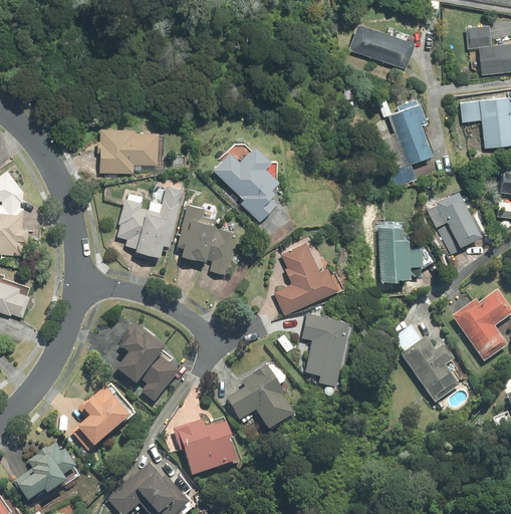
[(415,43),(356,24),(348,50),(406,68),(415,43)]
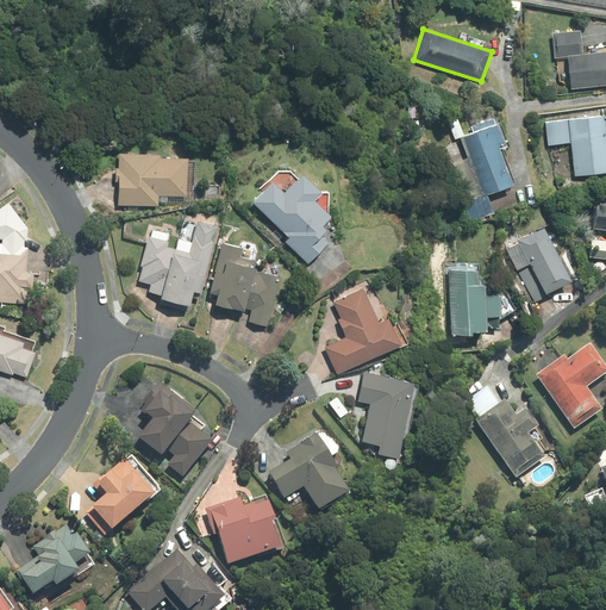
[(572,89),(605,85),(605,50),(583,54),(581,30),(553,33),(556,58),(568,57),(572,89)]
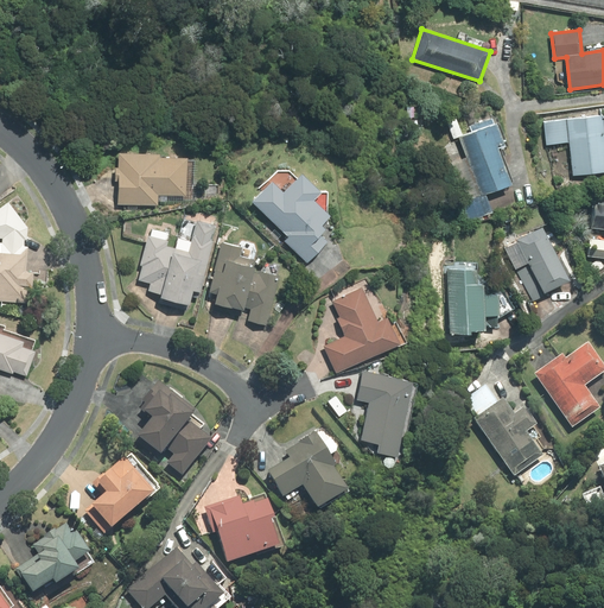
[(603,114),(542,121),(545,144),(570,141),(573,175),(603,171),(603,114)]
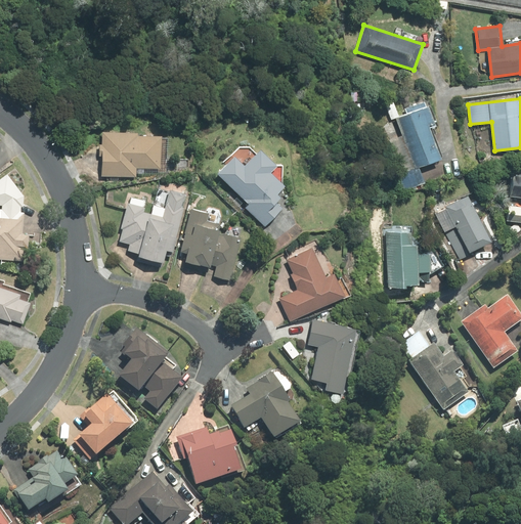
[(407,113),(395,118),(402,136),(391,140),(410,188),(425,183),(419,167),(439,159),(427,127),(433,125),(426,105),(424,106),(423,102),(405,108),(407,113)]
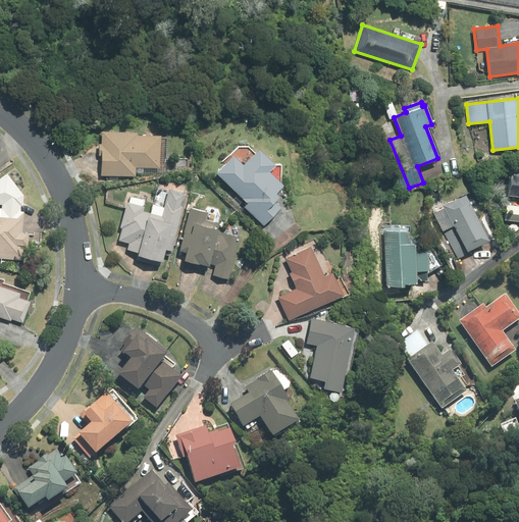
[(138,166),(161,167),(162,135),(101,132),(99,174),(137,176),(138,166)]
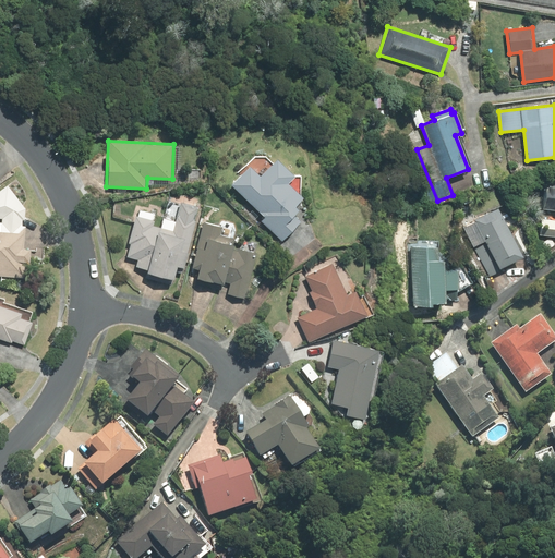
[(282,240),(303,219),(293,209),(303,198),(287,183),(293,177),(275,158),(257,176),(246,165),(229,182),(265,217),(262,220),(282,240)]
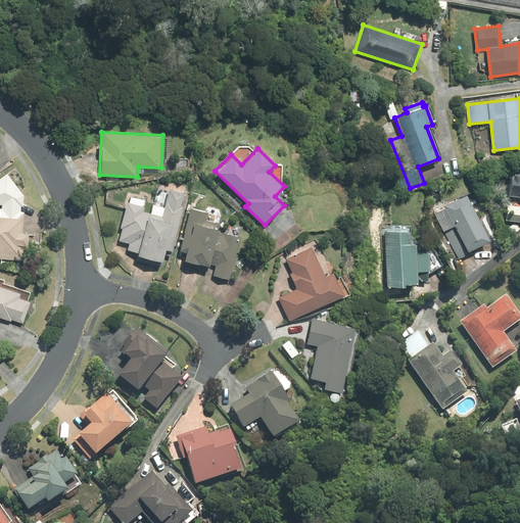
[(519,168),(513,167),(509,196),(519,197),(519,168)]
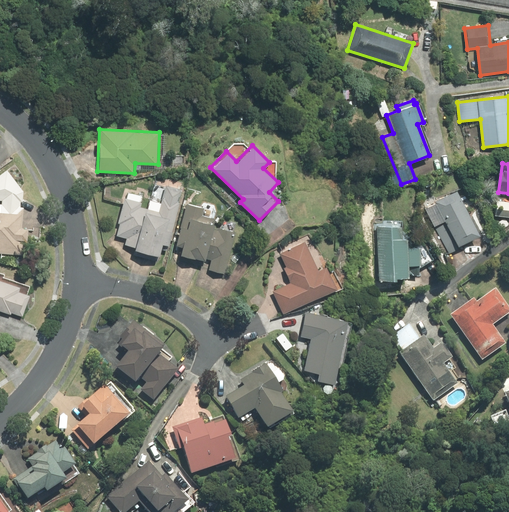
[(170,251),(182,192),(164,188),(161,202),(150,199),(148,208),(142,206),(144,195),(124,191),(114,238),(126,240),(125,245),(133,247),(132,253),(158,258),(160,249),(170,251)]
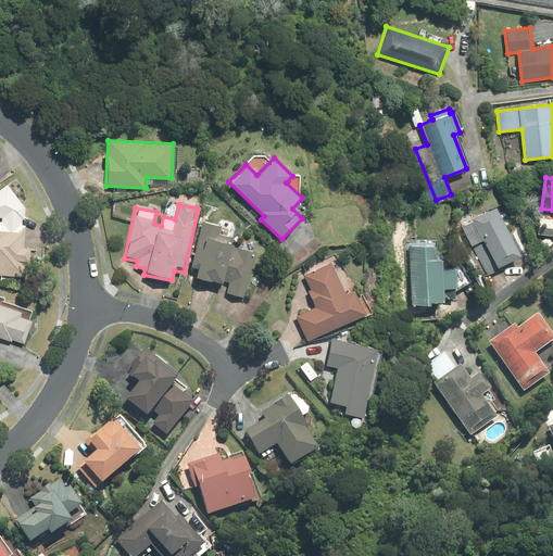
[(519,256),(495,207),(473,219),(497,267),(519,256)]
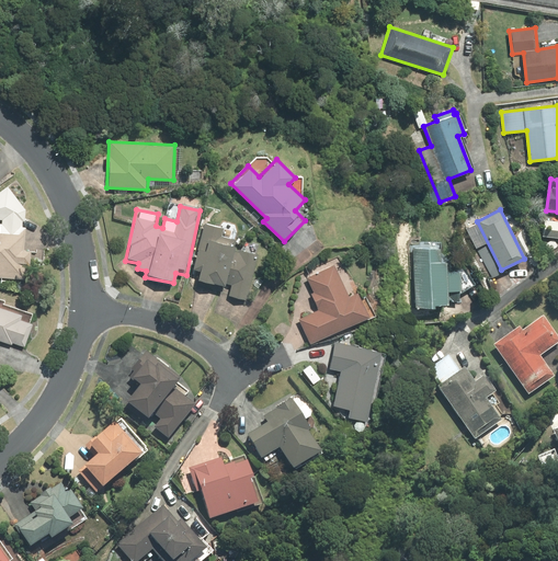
[(557,221),(545,220),(544,237),(557,238),(557,221)]
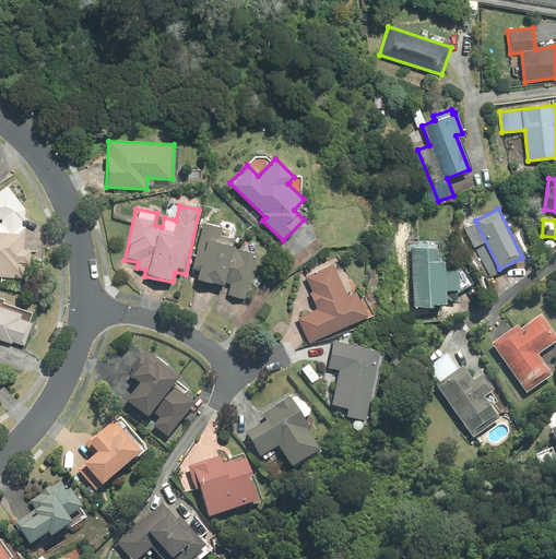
[(198,270),(196,278),(231,287),(228,295),(246,299),(256,257),(233,251),(238,228),(203,221),(192,268),(198,270)]
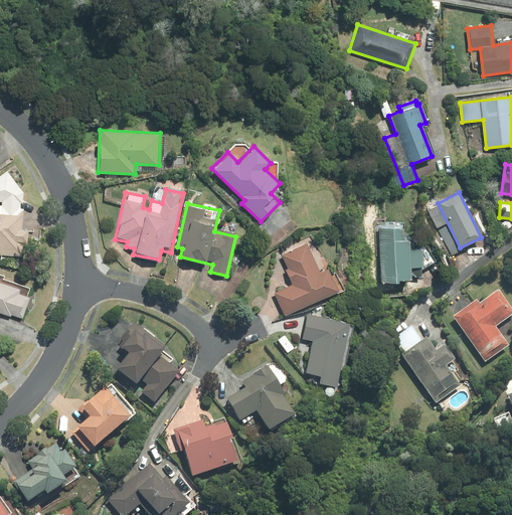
[(0,209),(0,254),(19,256),(22,211),(0,209)]
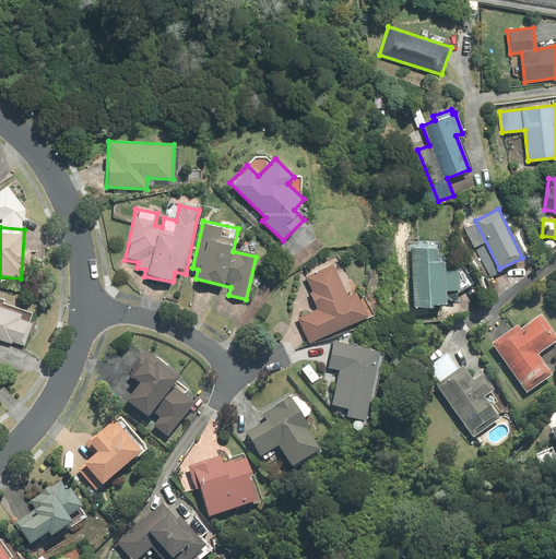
[(412,248),(413,306),(428,306),(428,302),(441,302),(441,289),(457,289),(457,270),(441,271),(441,257),(437,257),(437,247),(412,248)]
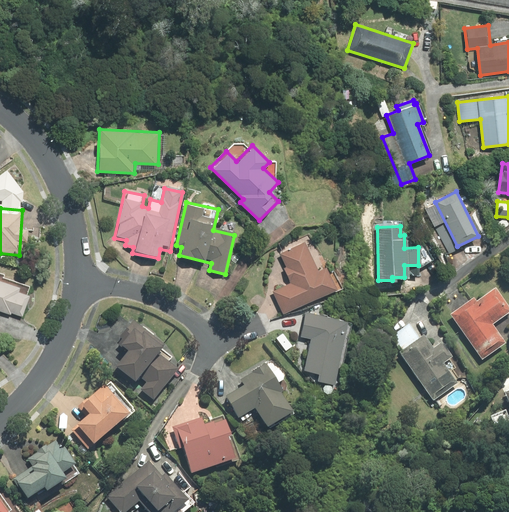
[(275,291),(285,312),(336,289),(326,267),(319,271),(305,240),(278,253),(291,283),(275,291)]
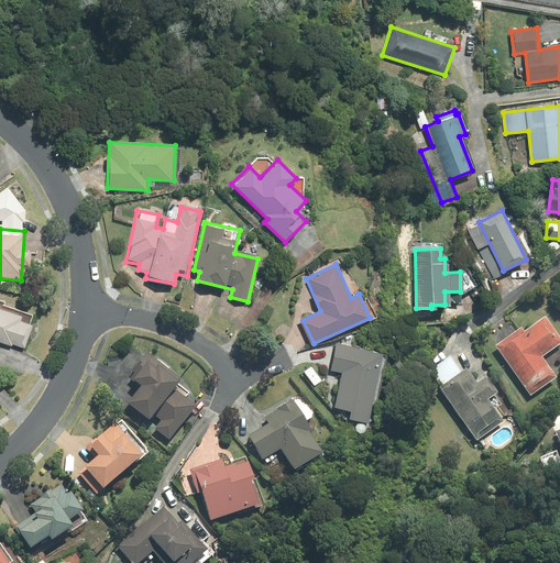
[(0,341),(24,349),(33,317),(0,307),(0,341)]
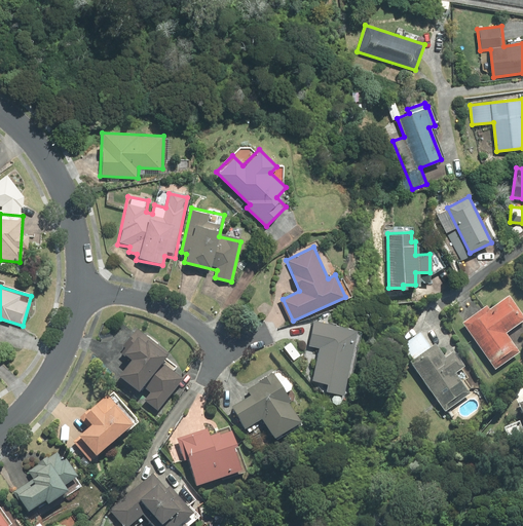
[(520,353),(507,334),(522,323),(522,316),(509,296),(489,309),(486,306),(462,324),(495,371),(520,353)]
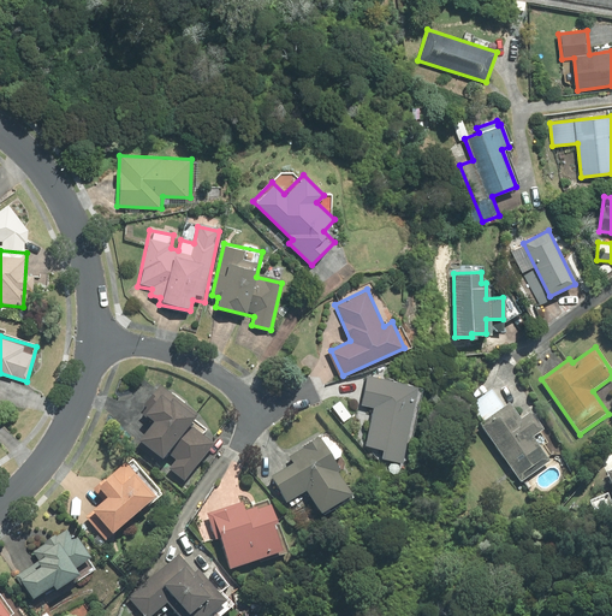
[(399,460),(415,384),(368,373),(362,403),(373,406),(366,444),(380,448),(379,455),(399,460)]
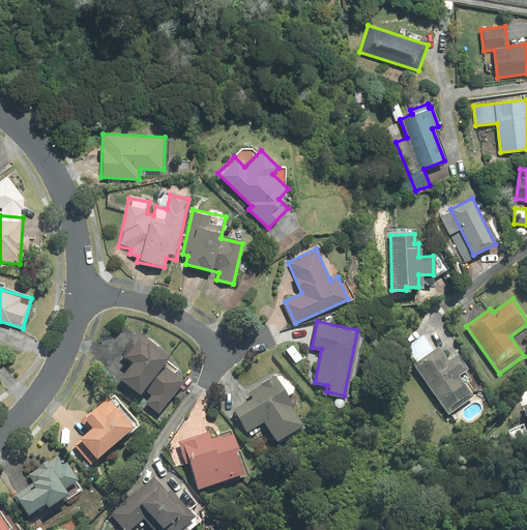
[(128,363),(117,380),(138,395),(142,390),(150,396),(145,404),(159,415),(166,407),(167,407),(186,381),(167,365),(171,360),(134,332),(128,340),(133,343),(121,358),(128,363)]
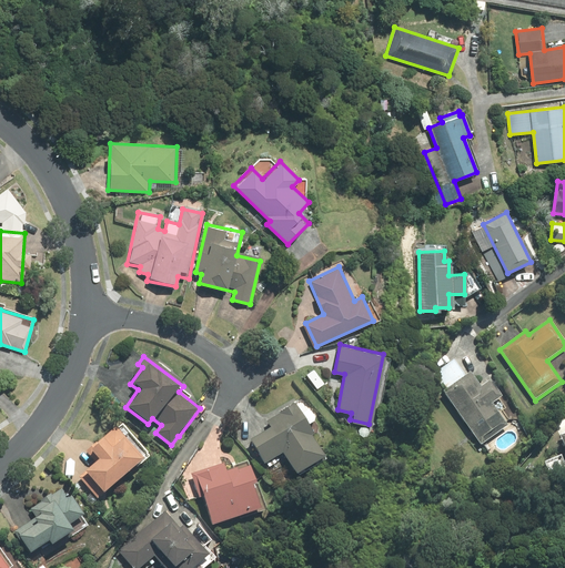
[(445,389),(443,392),(481,445),(508,426),(492,403),(502,396),(490,379),(481,386),(471,372),(465,376),(454,359),(434,374),(445,389)]
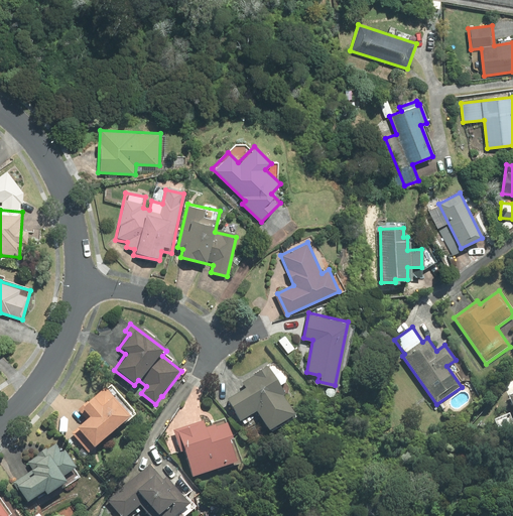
[(295,413),(268,367),(242,382),(246,389),(228,400),(241,422),(257,412),(267,429),(295,413)]
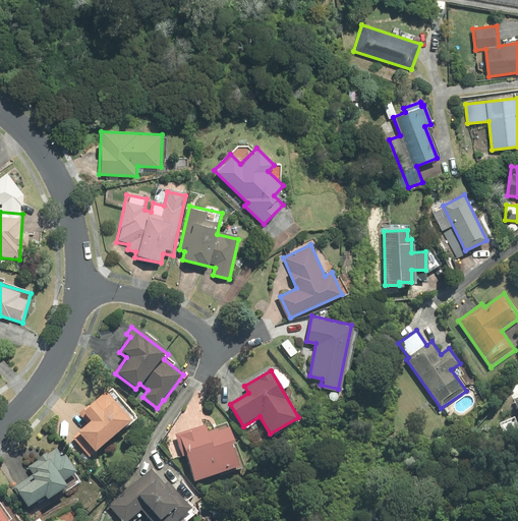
[(89,421),(71,438),(90,458),(135,415),(110,388),(81,413),(89,421)]
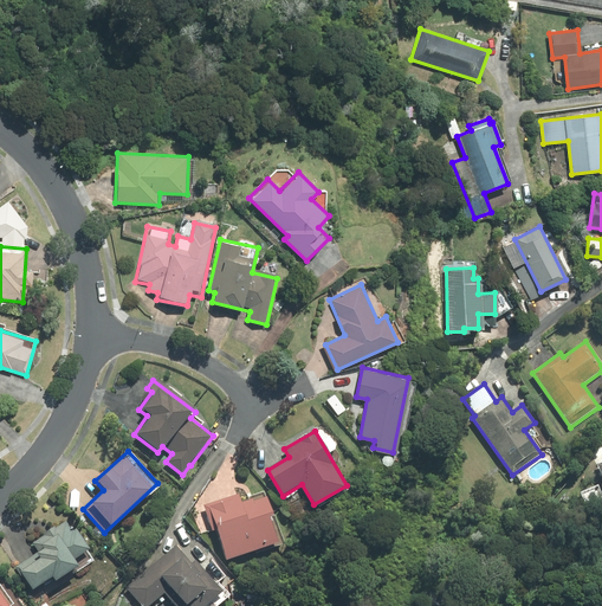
[(243,503),(239,492),(208,502),(227,561),(277,546),(261,497),(243,503)]
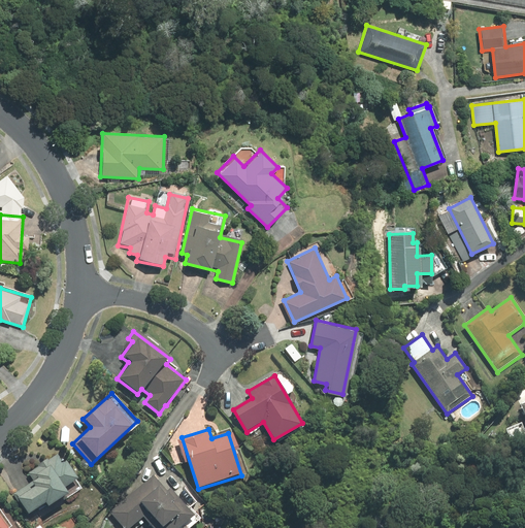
[(13,496),(27,516),(43,504),(47,509),(68,494),(64,489),(77,479),(57,451),(26,473),(32,482),(13,496)]
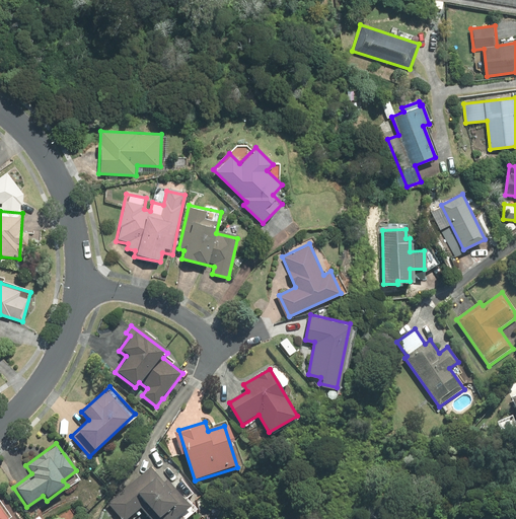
[(167,480),(164,483),(150,466),(108,505),(121,518),(128,518),(144,505),(156,518),(174,518),(186,509),(190,506),(167,480)]
